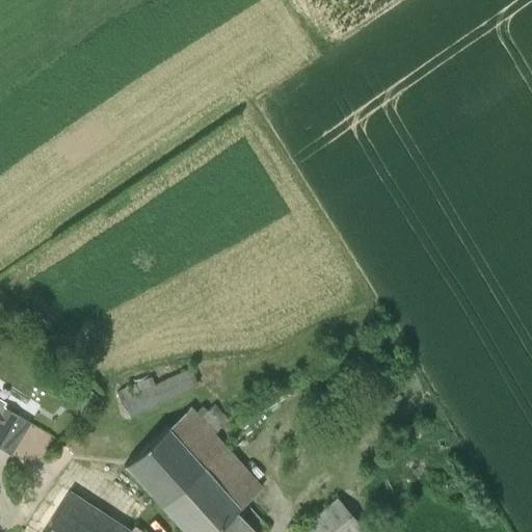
[(0,443),(18,415),(3,406),(0,410),(0,443)]
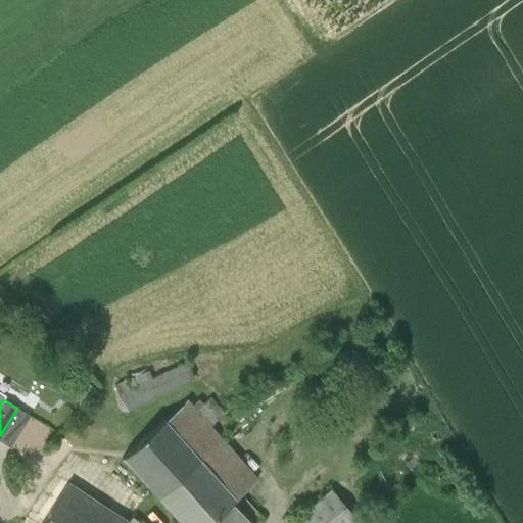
[(157,496),(200,458),(165,418),(123,457),(157,496)]
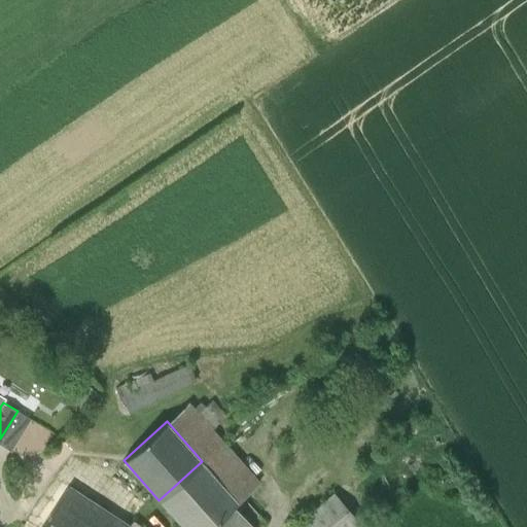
[(238,501),(202,461),(159,500),(182,526),(209,526),(210,526),(209,526),(260,526),(266,523),(246,500),(238,508),(235,504),(238,501)]
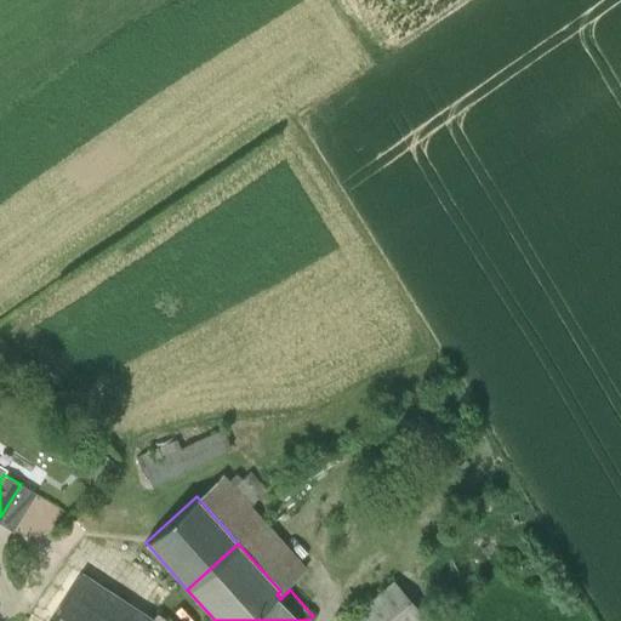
[(153,620),(155,620),(81,571),(49,620),(153,620)]
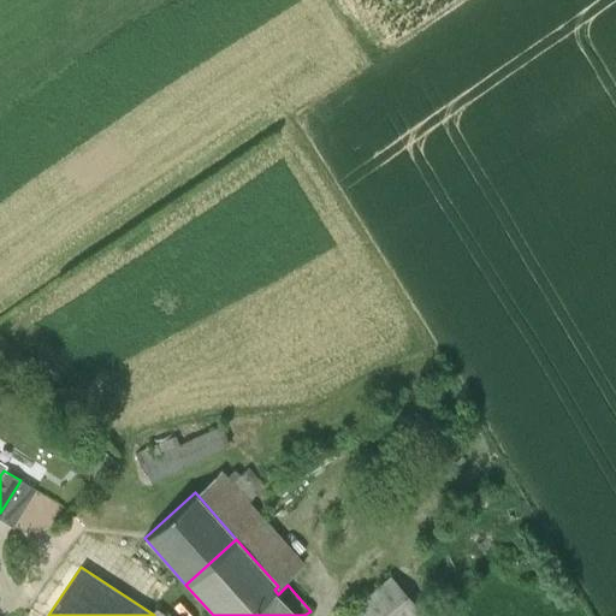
[(344,615),(418,615),(421,614),(390,578),(344,615)]
